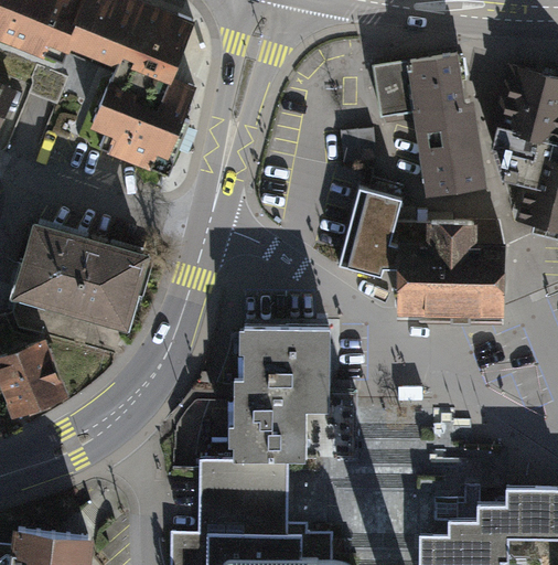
[(89,0),(0,0),(0,39),(64,65),(72,49),(89,0)]
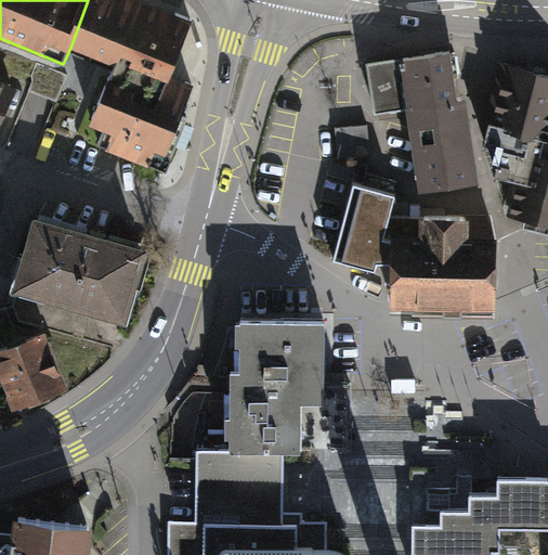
[(190,24),(122,0),(88,0),(70,48),(169,84),(190,24)]
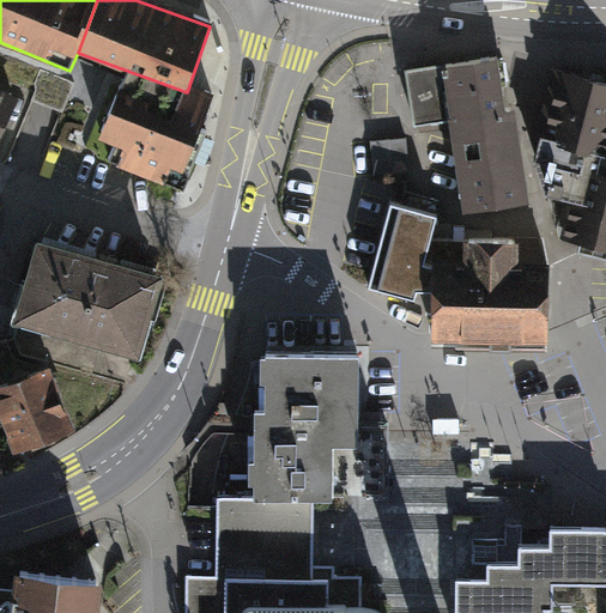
[(501,59),(406,74),(414,127),(448,121),(509,110),(501,59)]
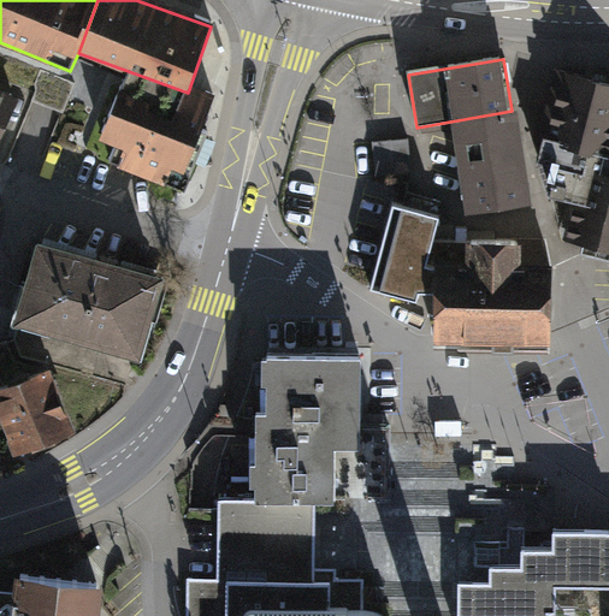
[(608,83),(555,70),(539,130),(548,132),(542,158),(549,196),(577,203),(569,236),(608,244),(608,83)]
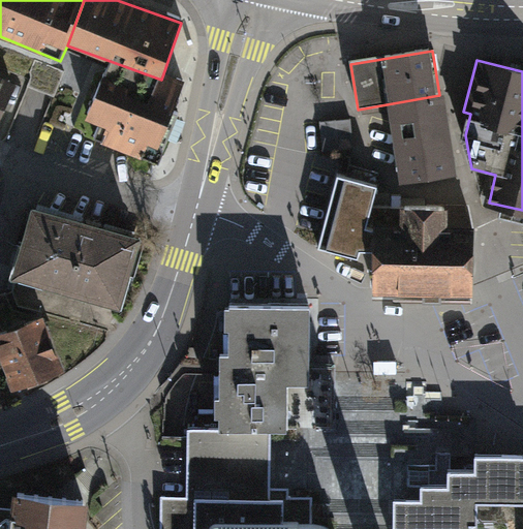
[(154,98),(104,80),(91,115),(116,124),(110,139),(155,157),(182,88),(161,80),(154,98)]
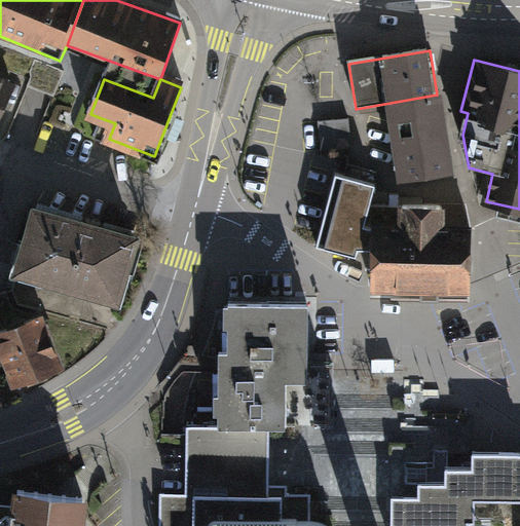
[(16,91),(0,83),(0,123),(16,91)]
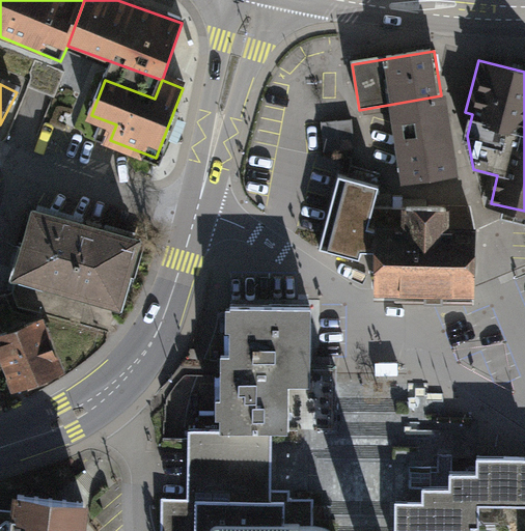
[(448,94),(388,105),(403,185),(462,173),(448,94)]
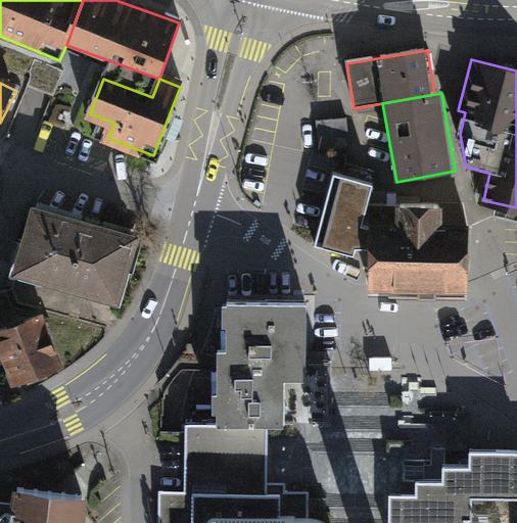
[(339,121),(311,124),(314,151),(342,148),(339,121)]
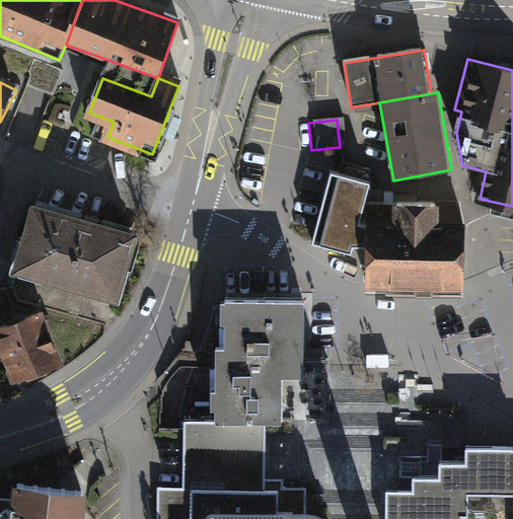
[(363,187),(325,176),(306,246),(345,256),(363,187)]
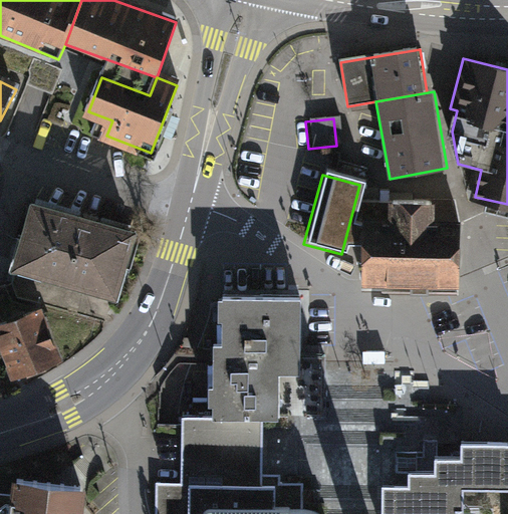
[(76,219),(27,205),(7,274),(56,288),(66,252),(76,219)]
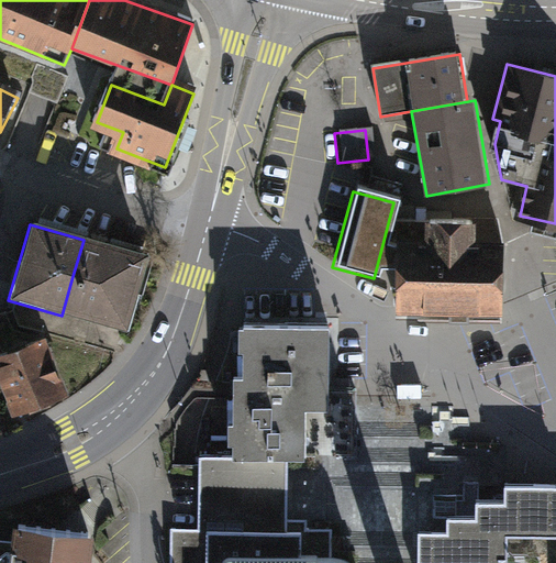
[(471,228),(419,225),(419,247),(392,246),(390,315),(496,318),(498,250),(470,249),(471,228)]
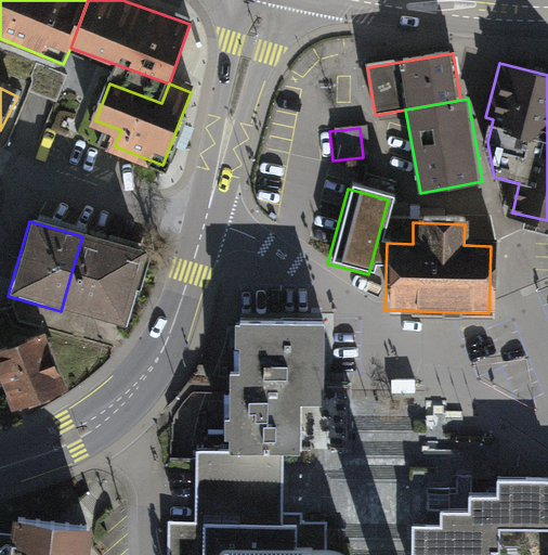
[(142,254),(82,236),(72,272),(132,289),(142,254)]
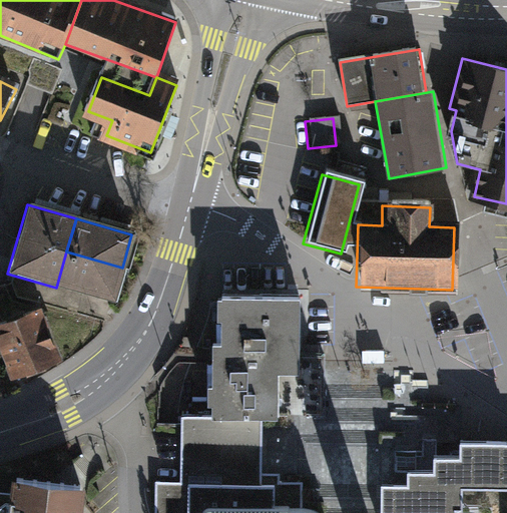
[(112,303),(122,268),(66,251),(56,288),(112,303)]
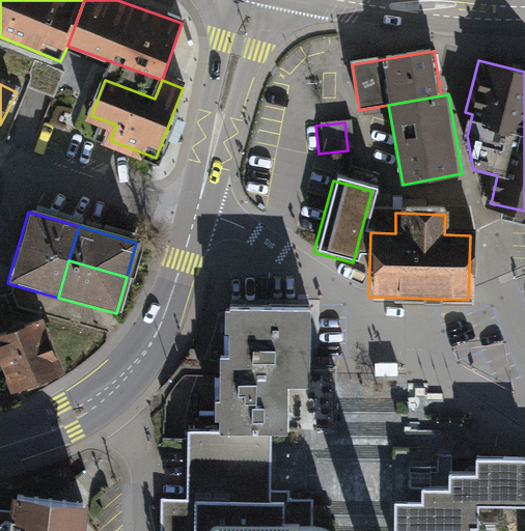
[(303,309),(225,308),(224,428),(328,428),(328,374),(320,374),(311,374),(312,309),(303,309)]
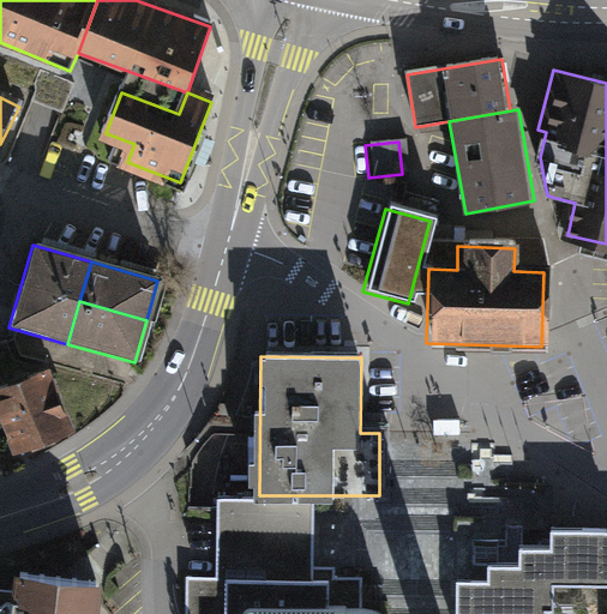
[(0,433),(8,457),(72,435),(49,369),(0,385),(0,433)]
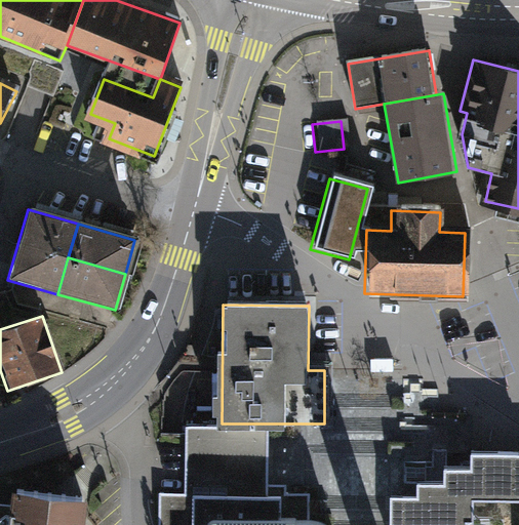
[(156,524),(323,524),(301,497),(265,496),(266,431),(185,428),(184,497),(156,496),(156,524)]
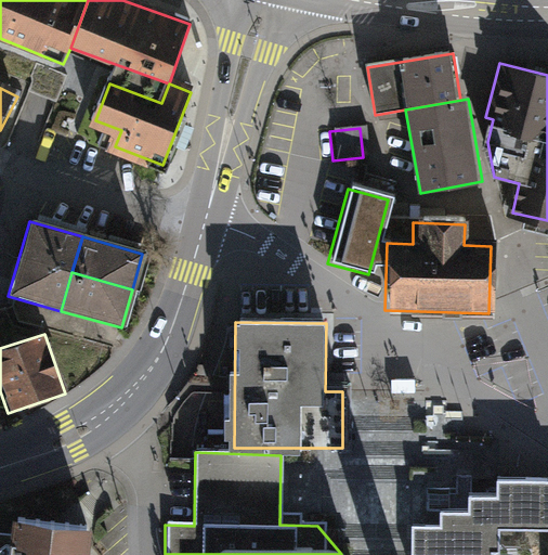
[(413,554),(499,554),(499,529),(547,529),(547,478),(499,478),(499,495),(471,495),(471,512),(442,512),(442,526),(414,526),(413,554)]
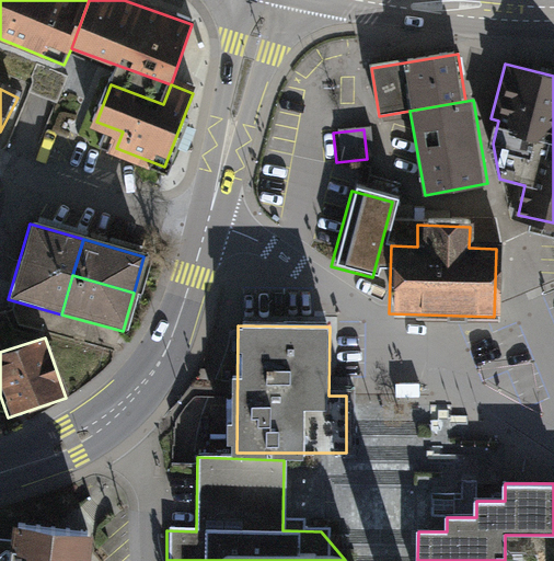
[(93,560),(97,527),(16,519),(11,560),(93,560)]
